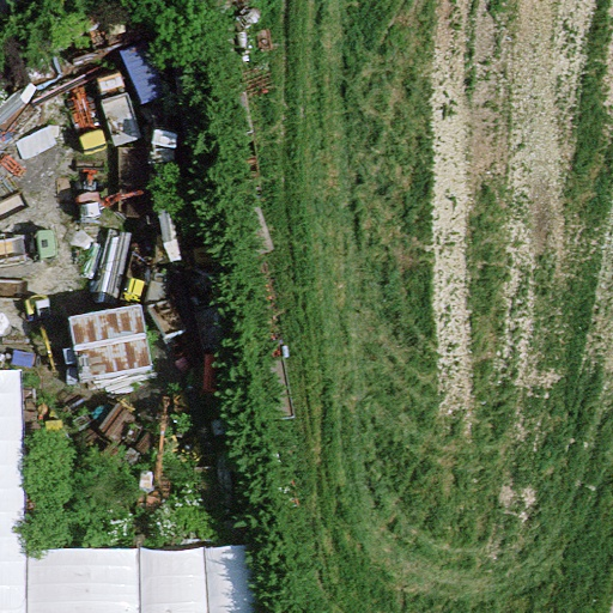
[(73,320),(85,378),(165,363),(153,304),(73,320)]
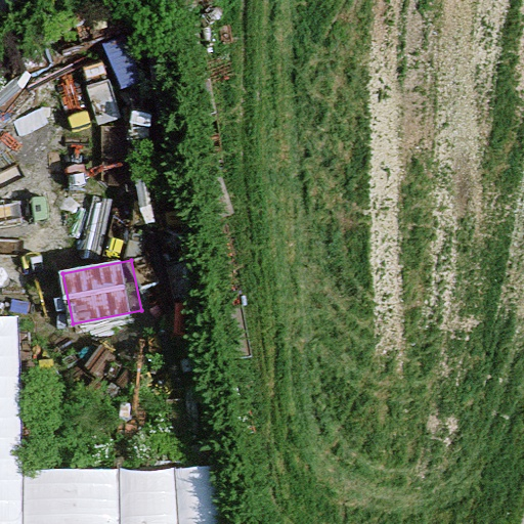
[(0,523),(24,523),(24,470),(16,318),(0,317),(0,523)]
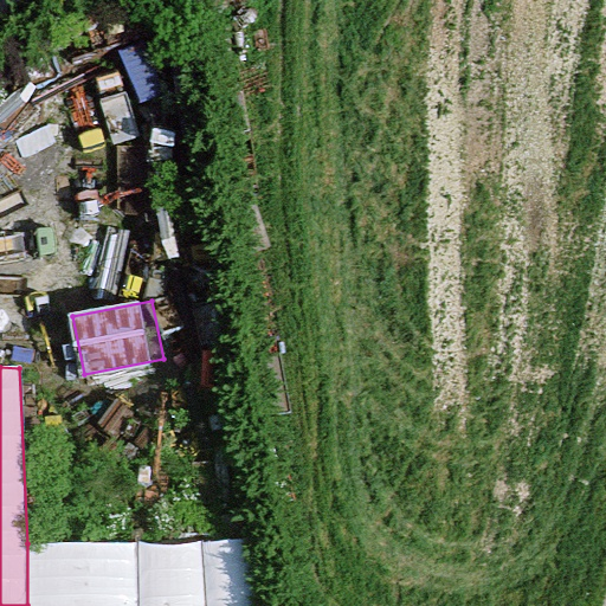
[(27,605),(139,605),(137,540),(27,543),(27,605)]
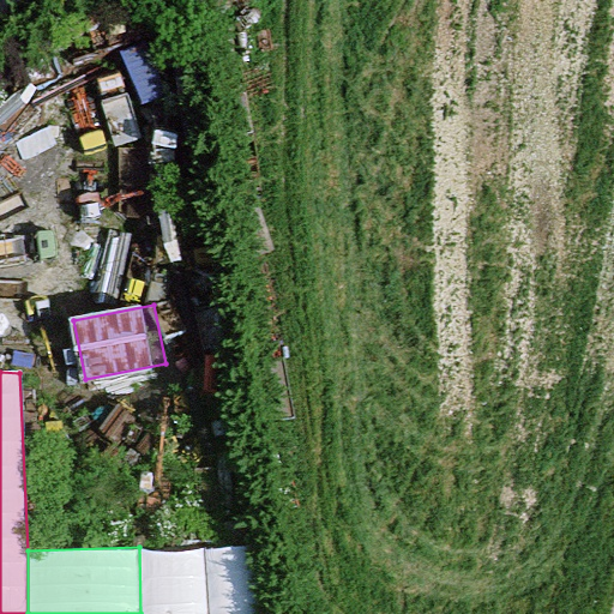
[(210,613),(206,547),(139,547),(140,613),(210,613)]
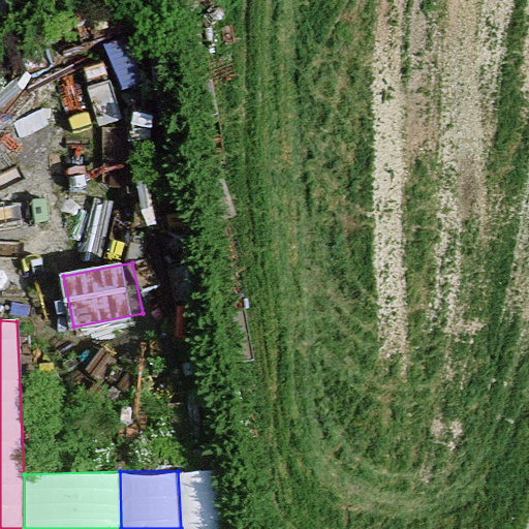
[(178,471),(181,528),(234,528),(228,472),(178,471)]
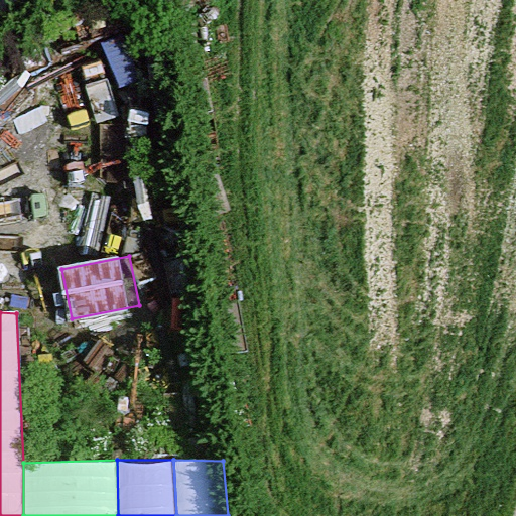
All buildings are outlined.
